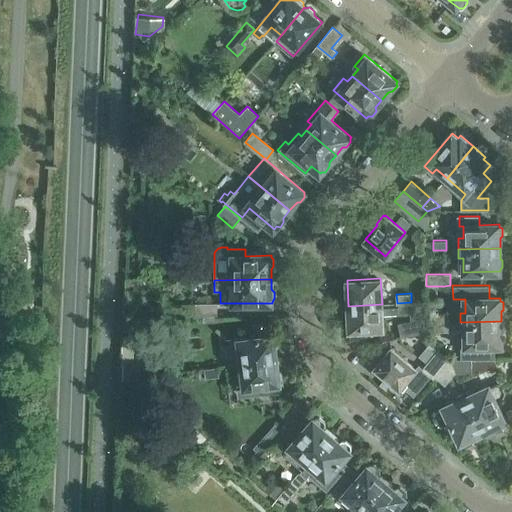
[(382,304),(348,306),(350,331),(351,338),(367,335),(366,330),(383,329),(382,314),(399,313),(399,311),(412,310),(411,302),(397,303),(382,304)]
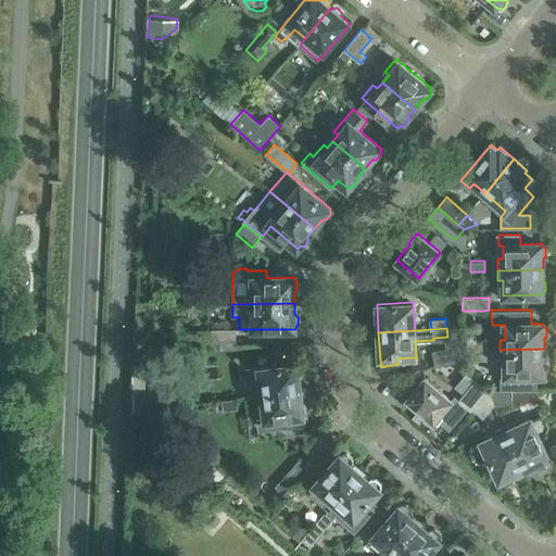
[(213,329),(213,342),(236,342),(236,329),(213,329)]
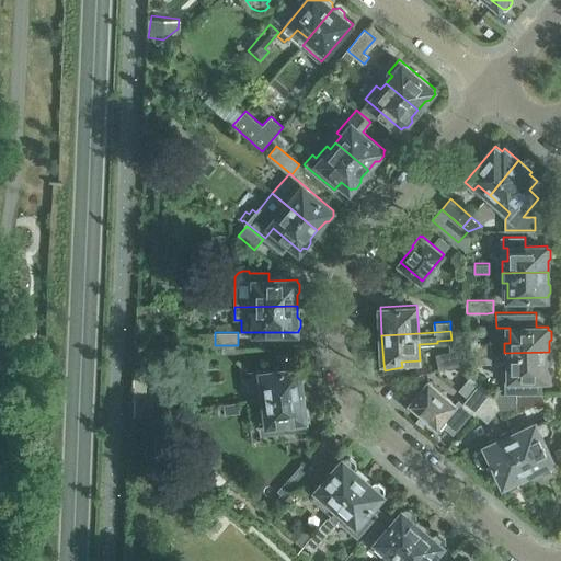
[(482,354),(496,353),(495,344),(482,344),(482,354)]
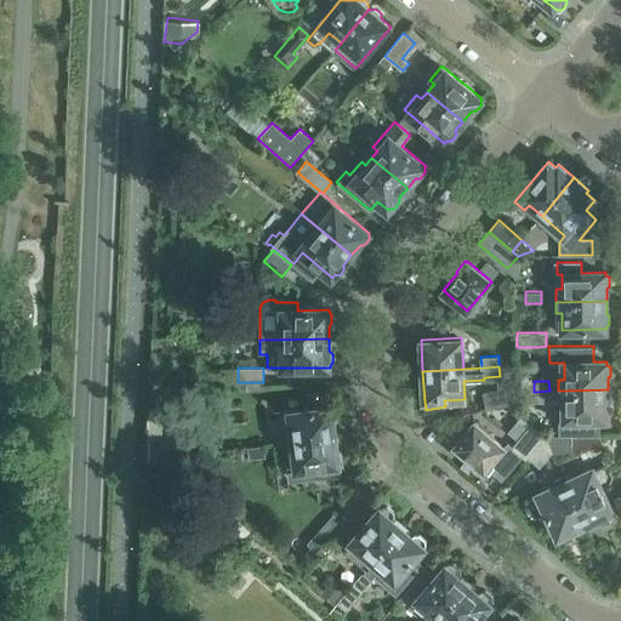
[(518,402),(513,385),(483,393),(486,410),(518,402)]
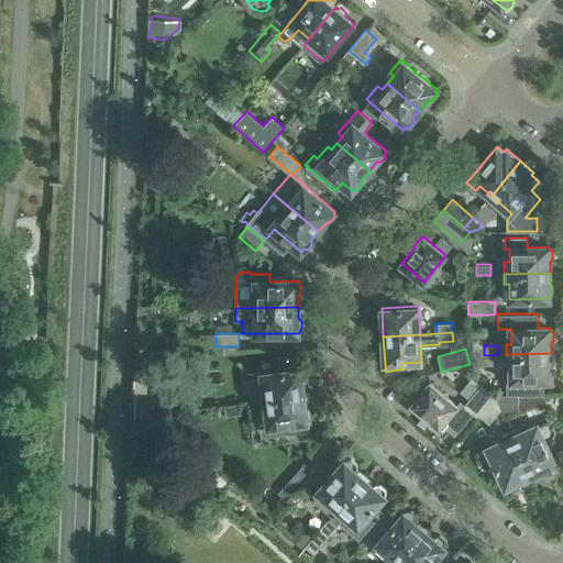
[(551,365),(551,353),(506,354),(507,365),(511,365),(511,381),(551,379),(551,377),(553,375),(554,367),(551,365)]
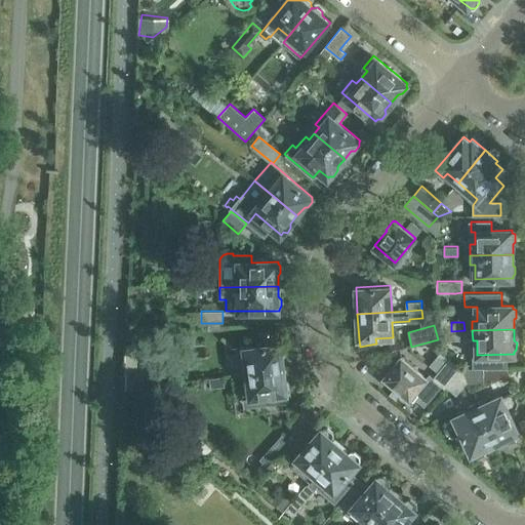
[(465,339),(465,330),(451,331),(452,339),(465,339)]
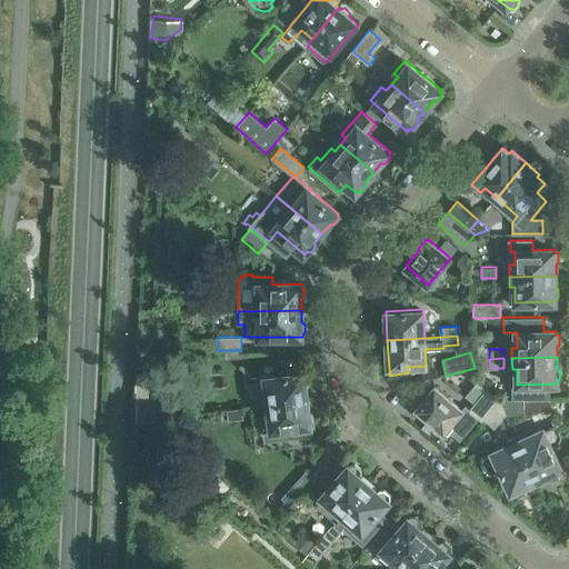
[(257,378),(260,405),(289,401),(308,400),(306,387),(308,383),(307,377),(303,375),(303,372),(257,378)]
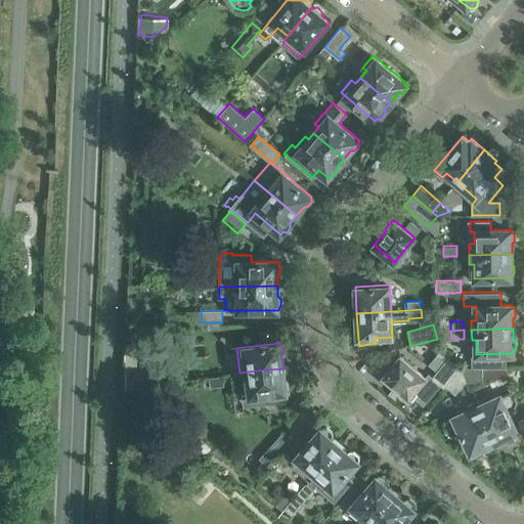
[(426,376),(418,369),(400,355),(384,376),(386,377),(385,379),(393,386),(394,385),(408,396),(426,376)]
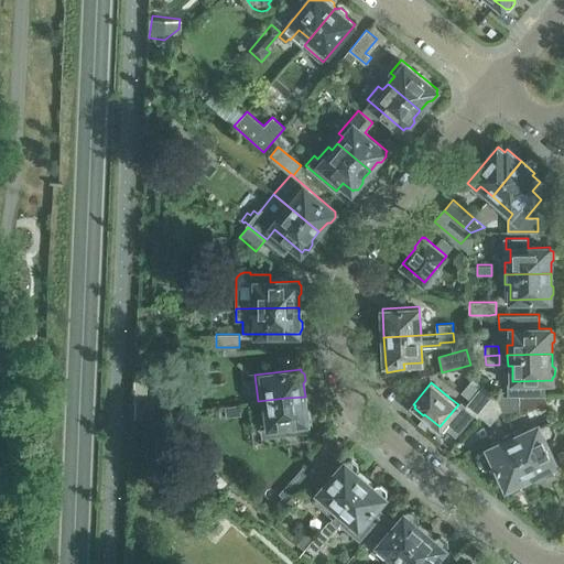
[(483,386),(472,398),(465,405),(477,415),(478,413),(492,398),(495,396),(483,386)]
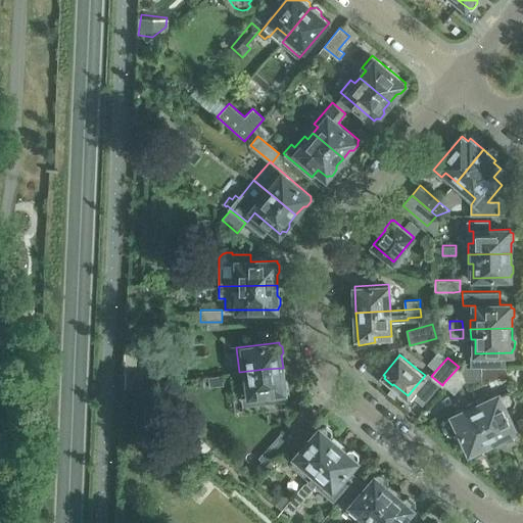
[(457,369),(443,383),(455,392),(465,380),(460,369),(459,367),(457,369)]
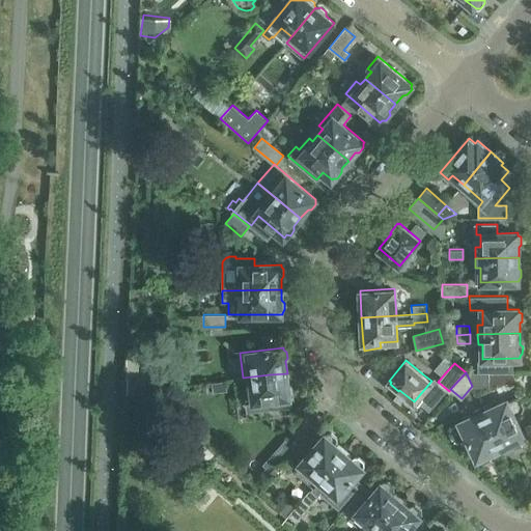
[(467,374),(472,386),(473,386),(490,386),(488,372),(466,372),(467,374)]
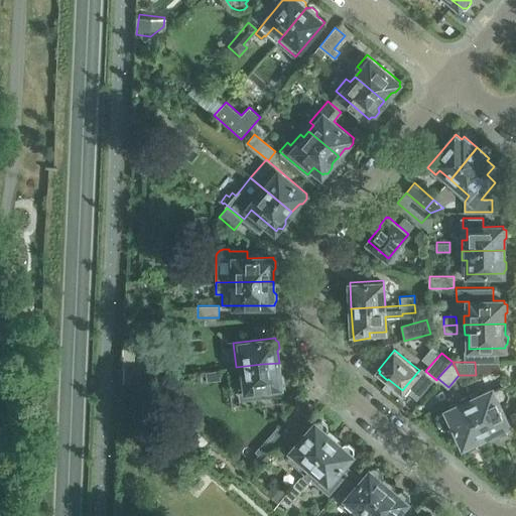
[(280,372),(279,364),(279,363),(262,364),(236,367),(239,391),(264,388),(265,395),(282,393),(281,386),(281,383),(283,382),(282,374),(280,372)]
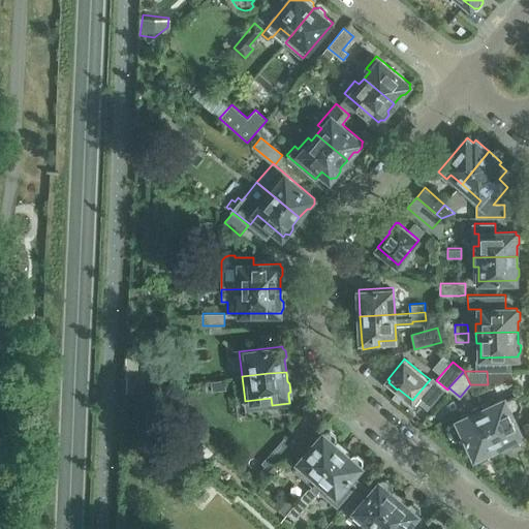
[(225,389),(224,379),(212,380),(213,390),(225,389)]
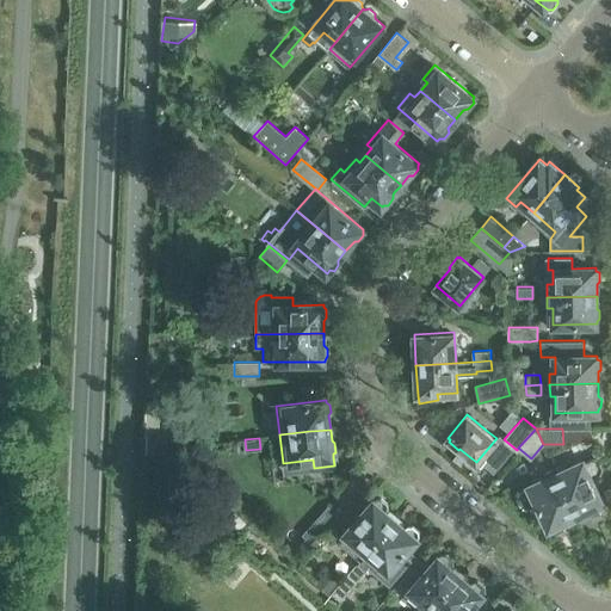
[(554,468),(576,516),(588,510),(588,512),(593,513),(600,511),(603,505),(602,504),(604,503),(592,477),(599,474),(602,467),(598,460),(593,458),(585,462),(584,460),(568,467),(566,463),(554,468)]
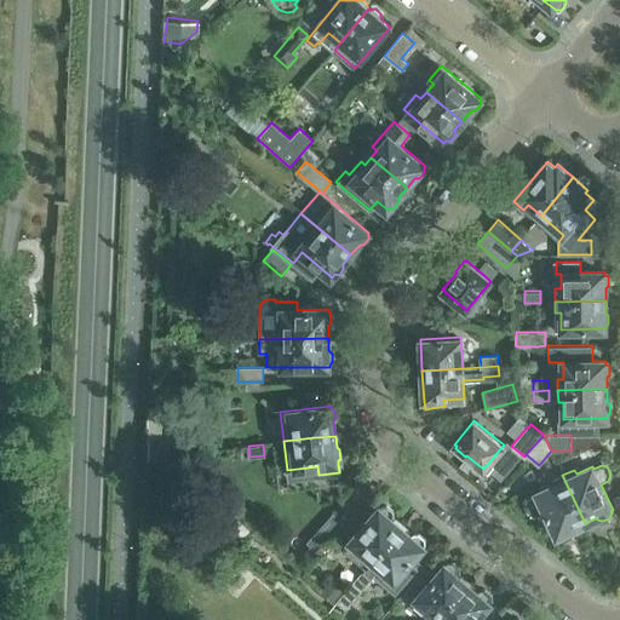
[(585,523),(562,475),(551,480),(554,484),(537,492),(538,494),(529,498),(528,504),(530,512),(537,515),(545,510),(557,535),(560,534),(561,535),(566,537),(573,534),(574,529),(573,528),(585,523)]
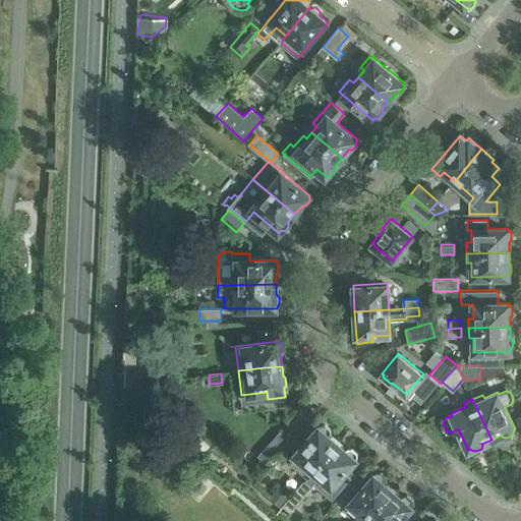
[(289,461),(307,476),(313,470),(337,443),(329,436),(331,433),(331,428),(326,424),(321,424),(289,461)]
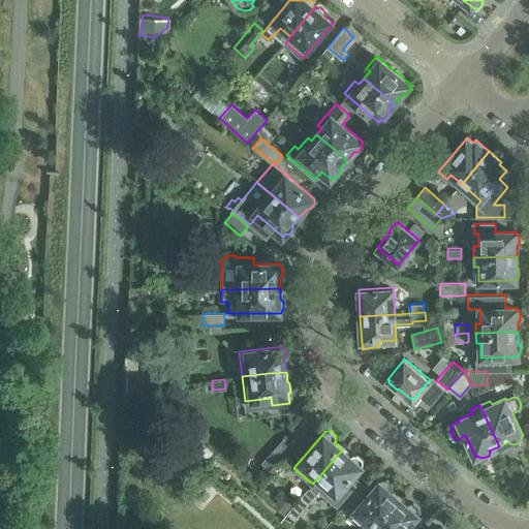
[(292,446),(291,445),(284,438),(262,464),(270,470),(282,457),(283,458),(292,446)]
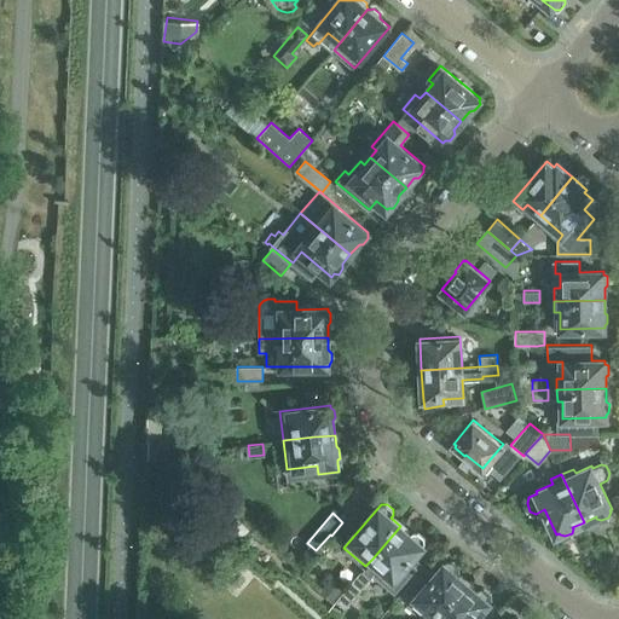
[(410,534),(400,526),(372,559),(394,578),(424,543),(424,537),(418,532),(412,532),(410,534)]
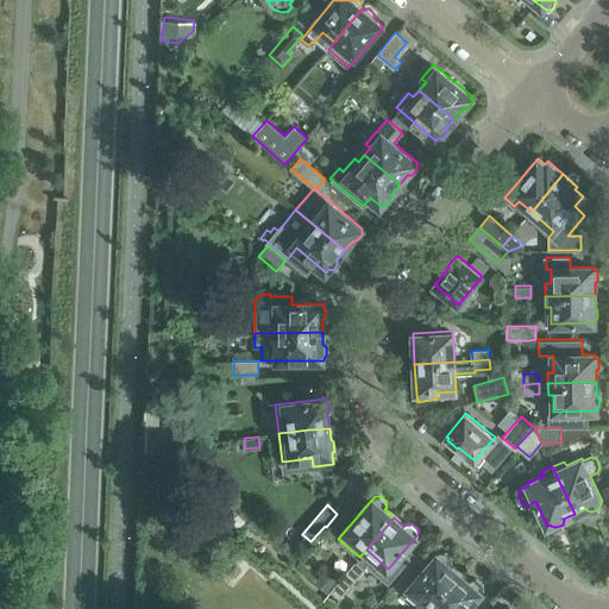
[(418,608),(427,608),(459,573),(449,565),(451,563),(450,557),(445,552),(440,552),(409,588),(422,598),(415,607),(418,608)]
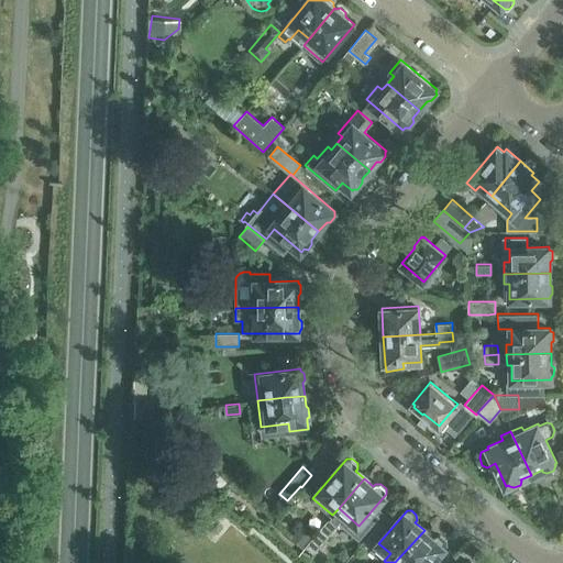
[(329,519),(315,536),(307,545),(306,545),(315,553),(338,526),(329,519)]
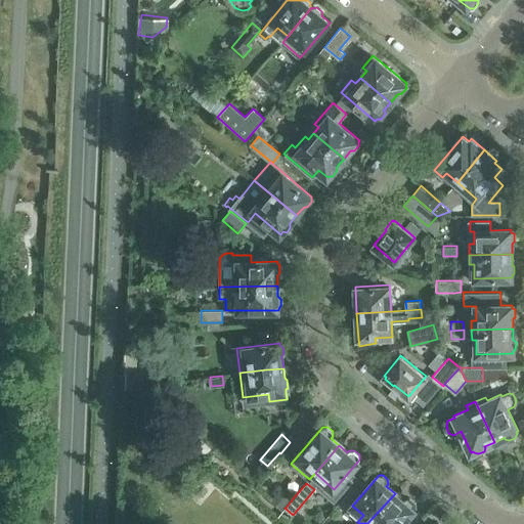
[(280,488),(273,497),(286,508),(293,498),(280,488)]
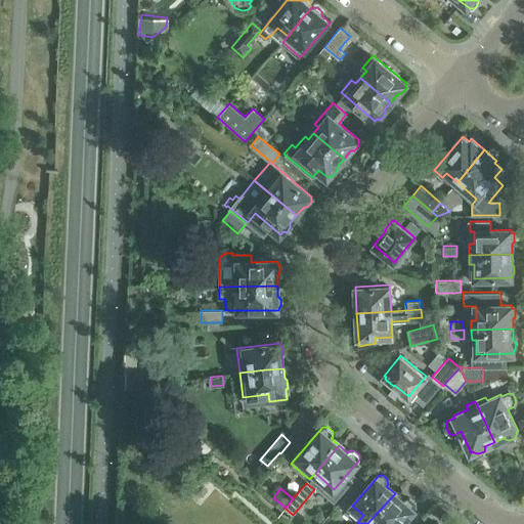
[(395,493),(367,523),(400,523),(416,508),(415,503),(410,498),(405,498),(403,500),(395,493)]
